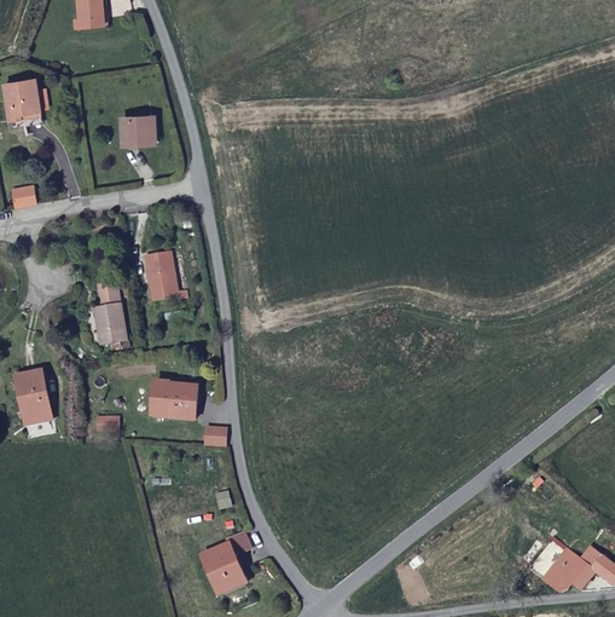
[(76,0),(80,29),(110,27),(110,19),(105,19),(102,0),(76,0)]
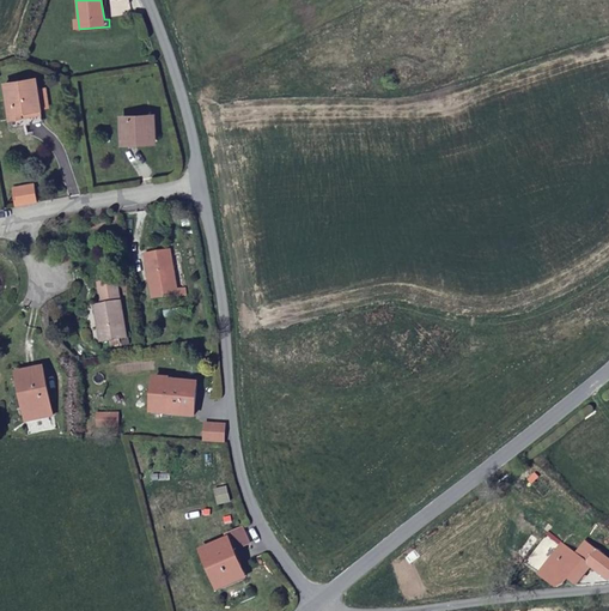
[(22,109),(40,106),(38,97),(47,96),(44,86),(36,88),(35,77),(4,82),(10,115),(22,113),(22,109)]
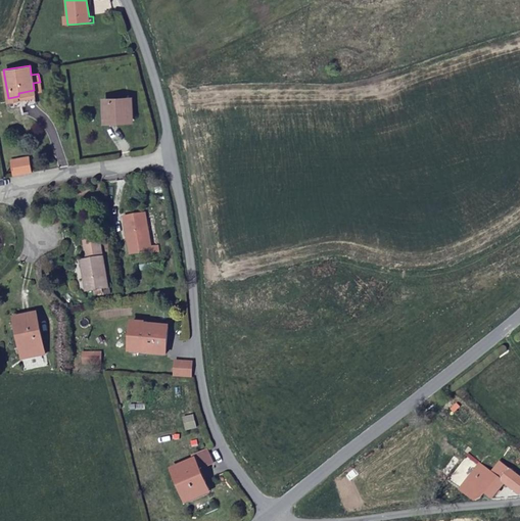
[(33,83),(34,90),(41,89),(40,82),(33,83)]
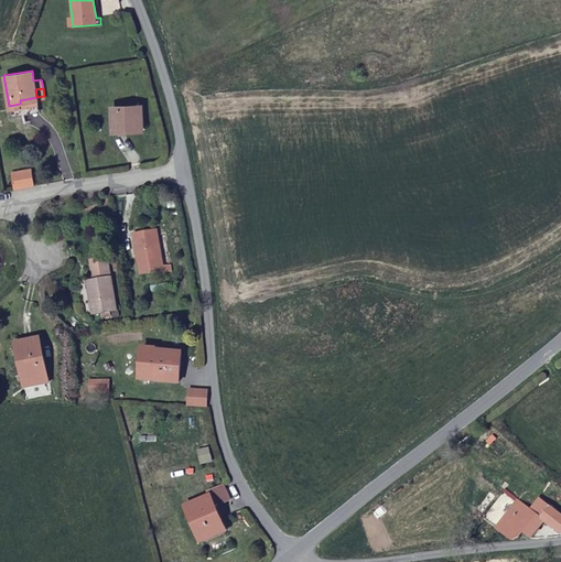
[(139,132),(139,109),(114,110),(114,133),(139,132)]
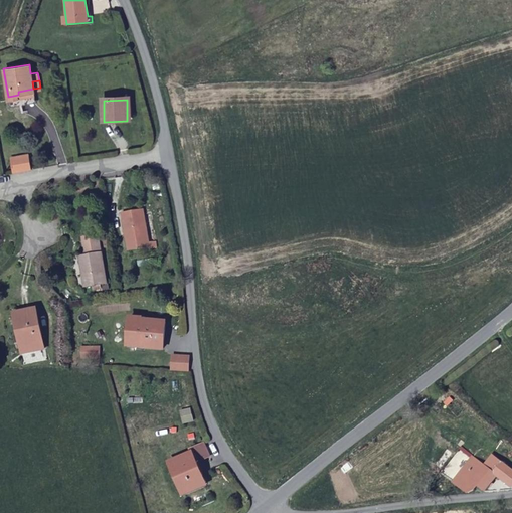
[(11,158),(13,173),(29,170),(27,155),(11,158)]
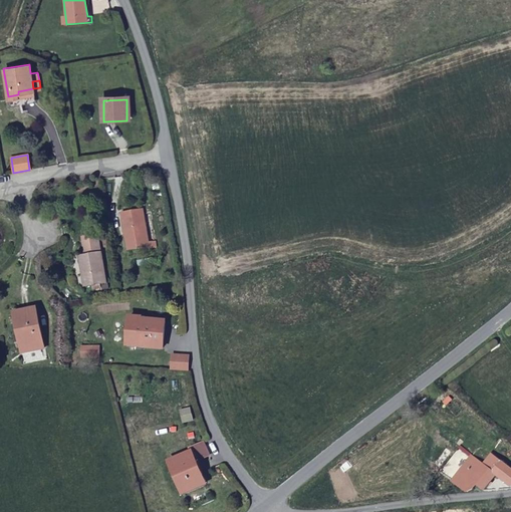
[(143,212),(142,208),(120,213),(129,248),(148,244),(149,247),(157,245),(156,239),(150,211),(143,212)]
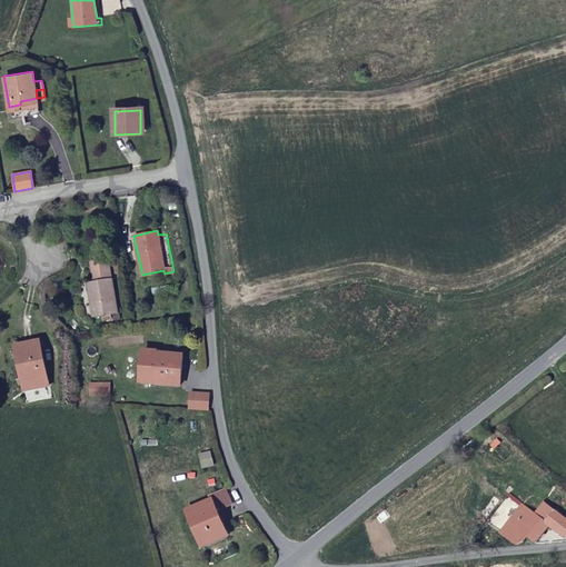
[(118,315),(106,256),(87,260),(90,280),(82,282),(90,321),(118,315)]
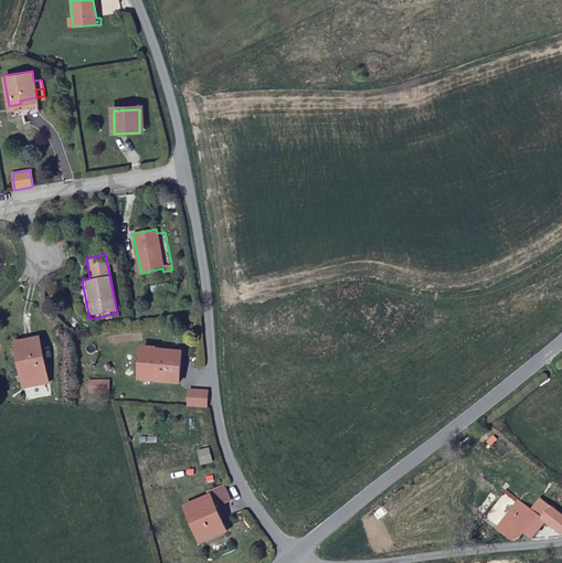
[(50,381),(34,337),(11,346),(25,390),(50,381)]
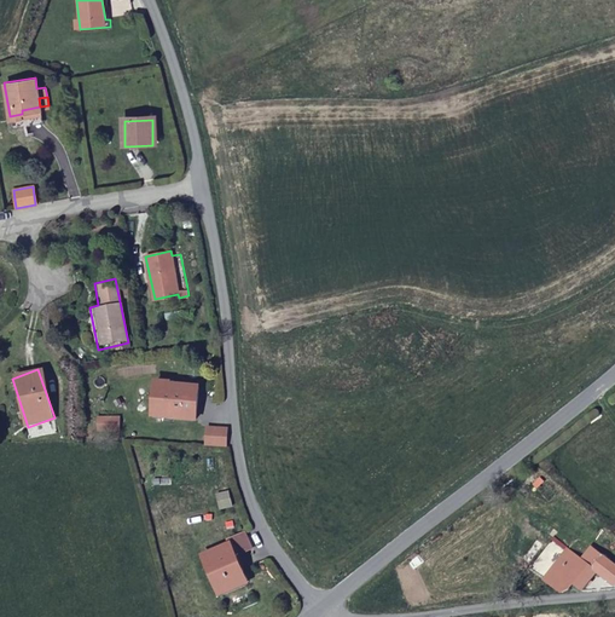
[(198,420),(201,391),(179,390),(175,417),(198,420)]
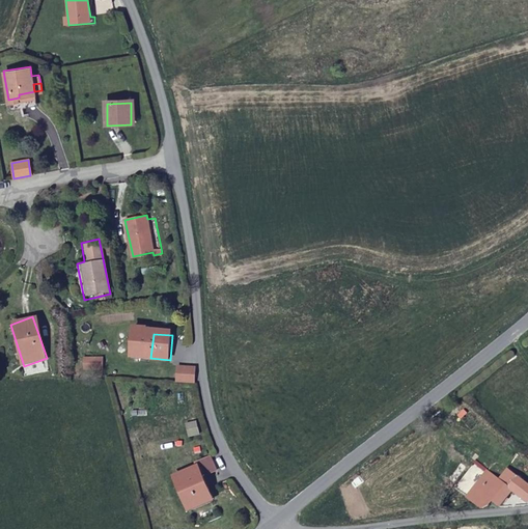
[(104,371),(103,360),(87,360),(87,371),(104,371)]
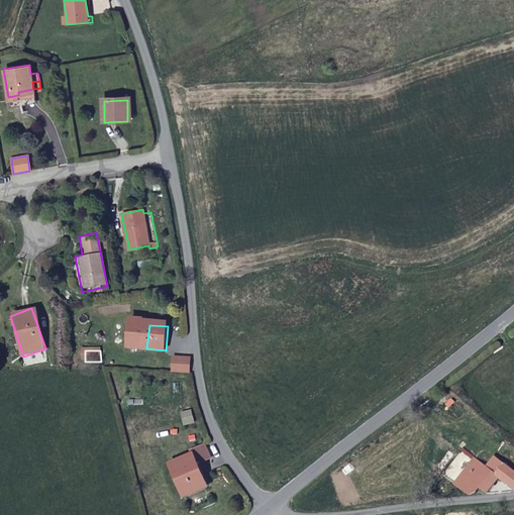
[(189,358),(174,357),(174,372),(188,373),(189,358)]
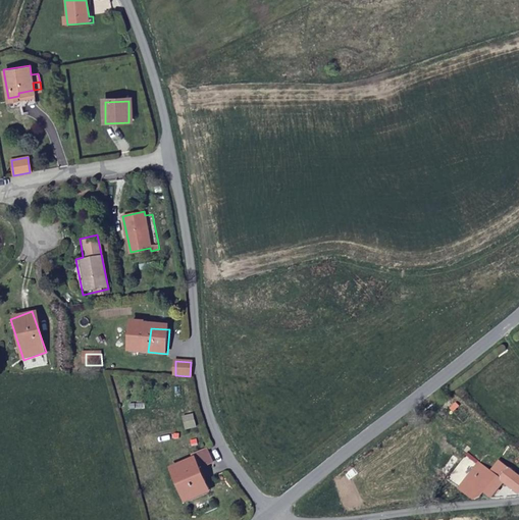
[(197,433),(195,422),(185,423),(187,435),(197,433)]
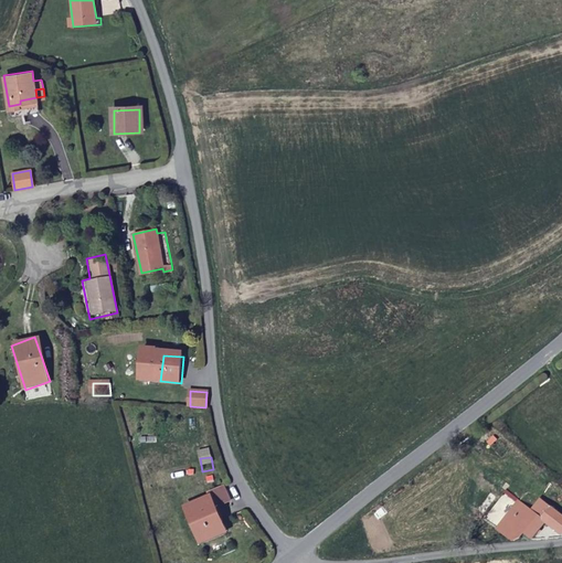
[(205,543),(229,535),(219,510),(221,509),(222,511),(236,507),(232,497),(230,494),(213,499),(214,505),(191,511),(192,519),(197,519),(205,543)]
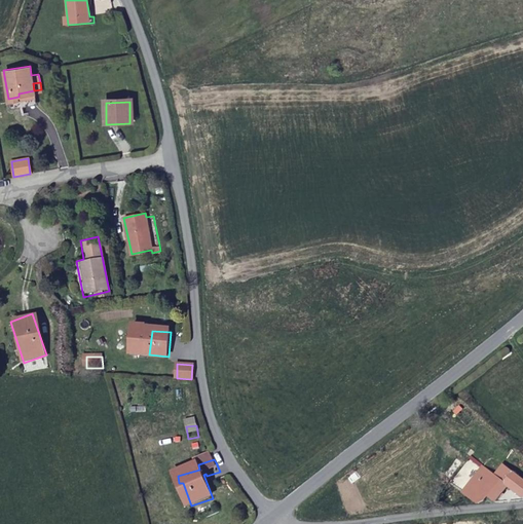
[(463,488),(479,501),(488,493),(494,499),(509,486),(520,496),(522,495),(522,476),(513,469),(509,475),(499,468),(494,473),(483,464),(463,488)]
